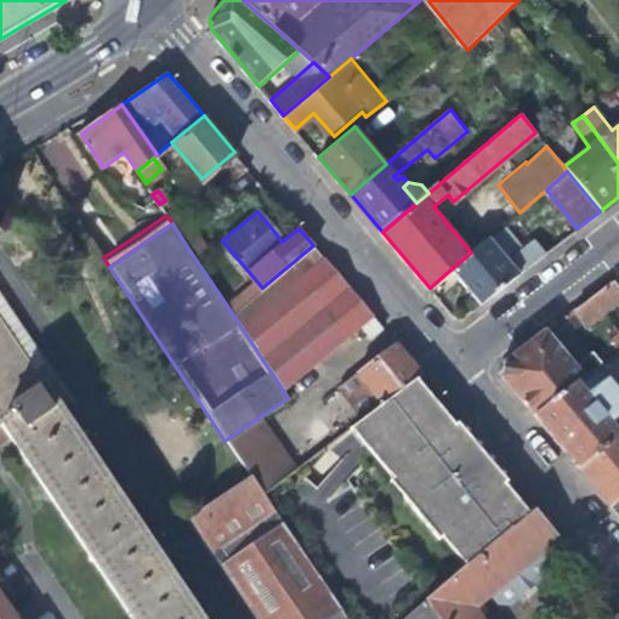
[(465,287),(478,304),(544,254),(532,239),(515,251),(498,231),(471,253),(450,270),(465,287)]
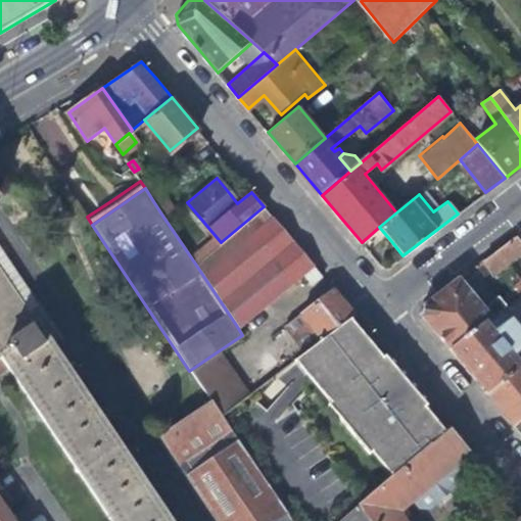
[(161,195),(153,201),(162,216),(171,210),(161,195)]
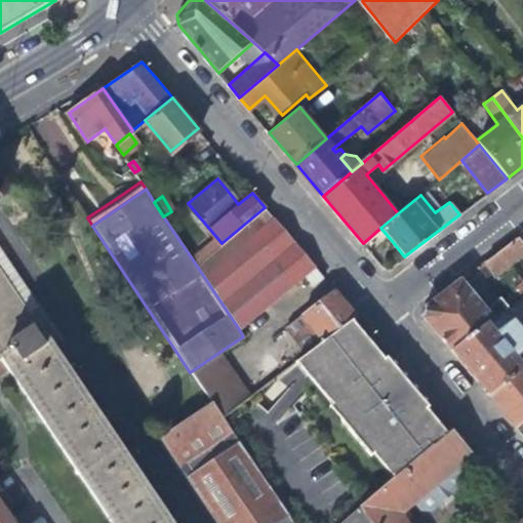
[(222,243),(196,265),(237,326),(302,274),(313,285),(322,276),(292,240),(265,207),(222,243)]
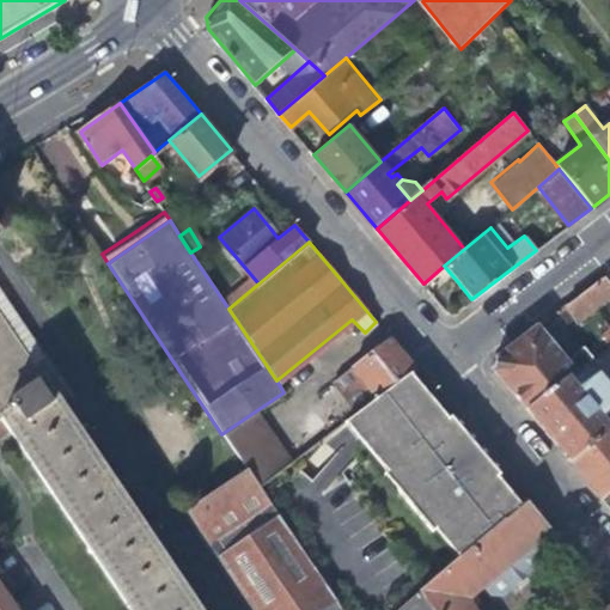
[(609,286),(602,274),(580,290),(591,305),(609,292),(609,286)]
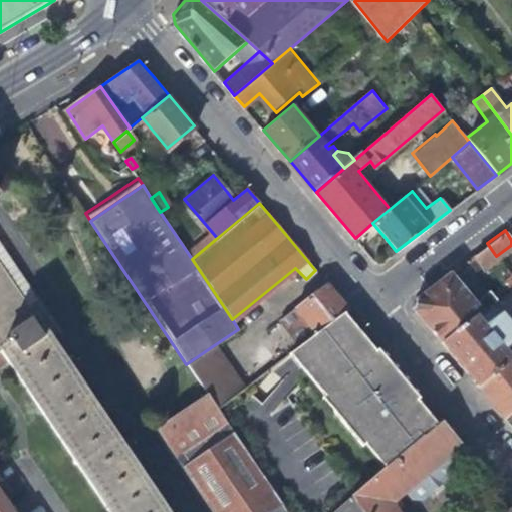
[(482,266),(496,256),(487,243),(473,254),(482,266)]
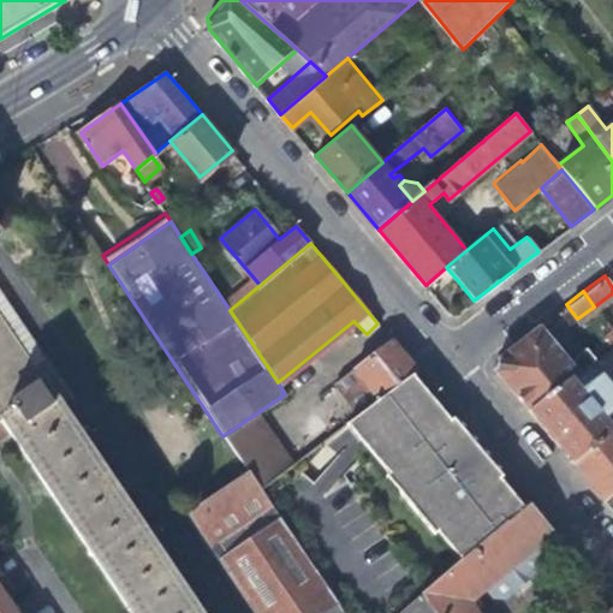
[(43,359),(0,295),(0,320),(31,368),(43,359)]
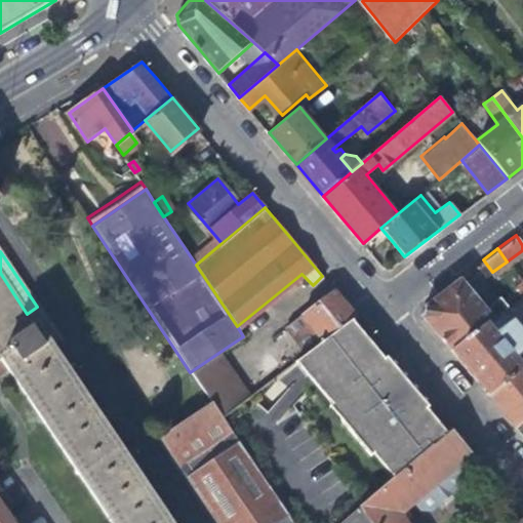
[(27,314),(0,273),(0,357),(110,522),(164,522),(47,346),(58,338),(37,307),(27,314)]
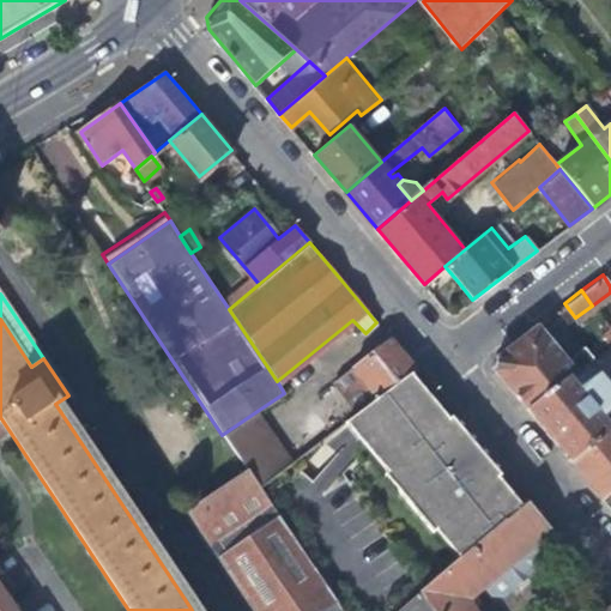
[(495,367),(527,406),(569,375),(592,358),(582,346),(572,356),(567,366),(537,325),(518,339),(498,355),(495,367)]
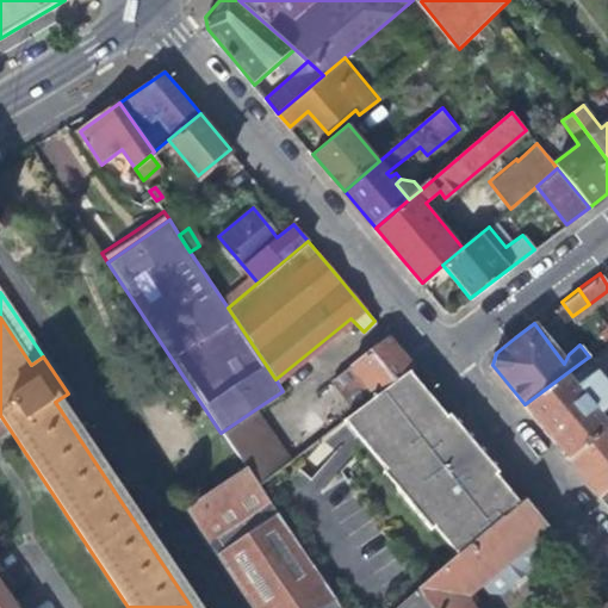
[(410,368),(413,366),(403,354),(388,335),(332,378),(358,408),(410,368)]
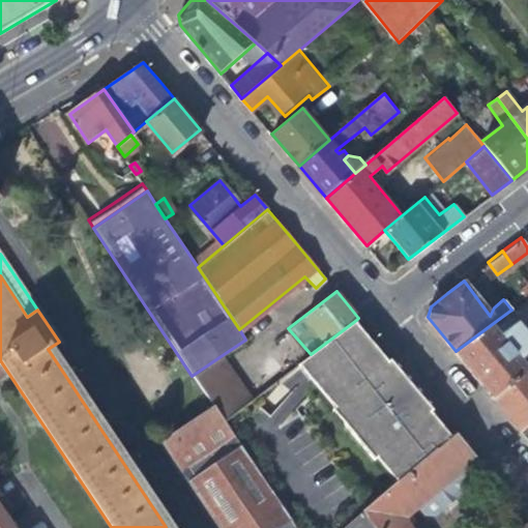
[(311,354),(298,364),(313,383),(319,378),(369,334),(356,320),(311,354)]
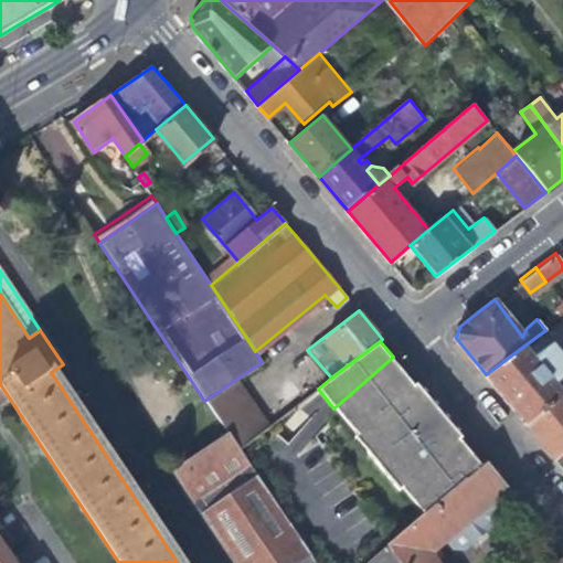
[(532,354),(524,346),(486,374),(510,403),(527,423),(562,395),(562,390),(556,383),(562,376),(562,356),(551,341),(532,354)]
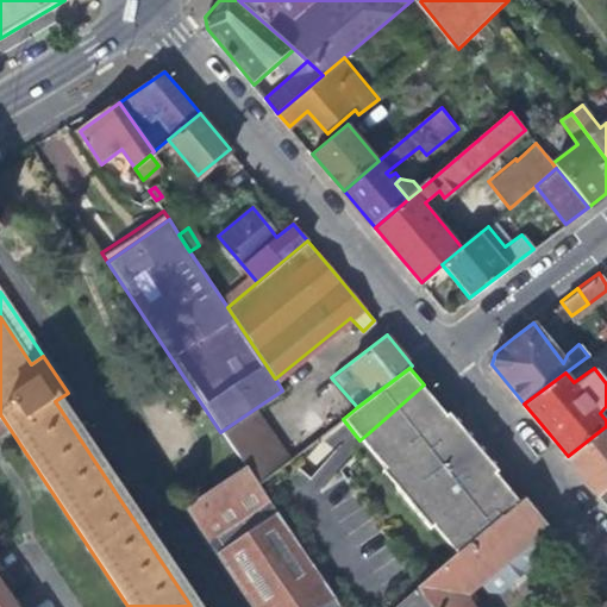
[(424,385),(367,435),(404,480),(393,488),(427,530),(431,527),(437,521),(460,550),(521,500),(507,483),(498,471),(500,469),(451,412),(449,414),(439,404),(424,385)]
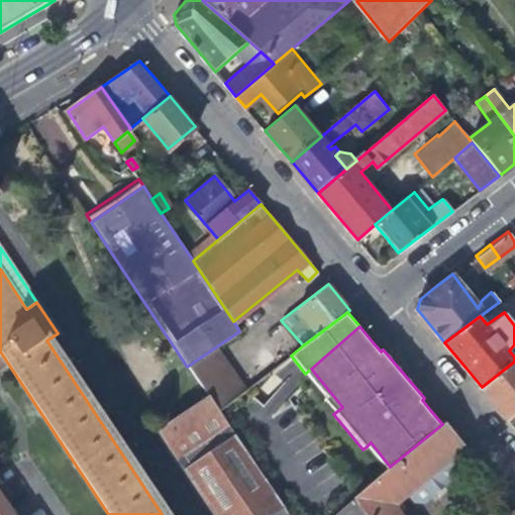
[(228,361),(218,345),(187,367),(198,384),(228,361)]
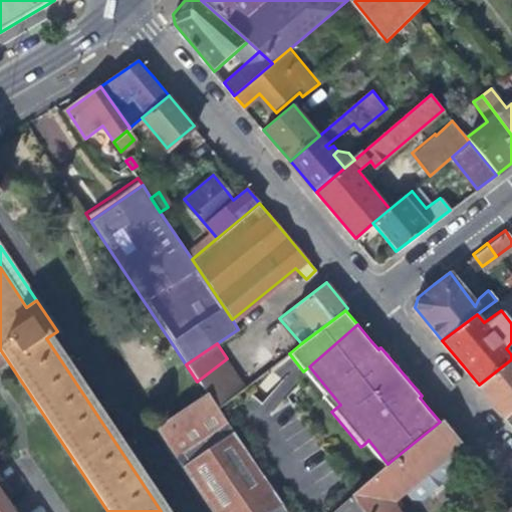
[(245,388),(227,358),(197,381),(204,393),(216,410),(243,389),(245,388)]
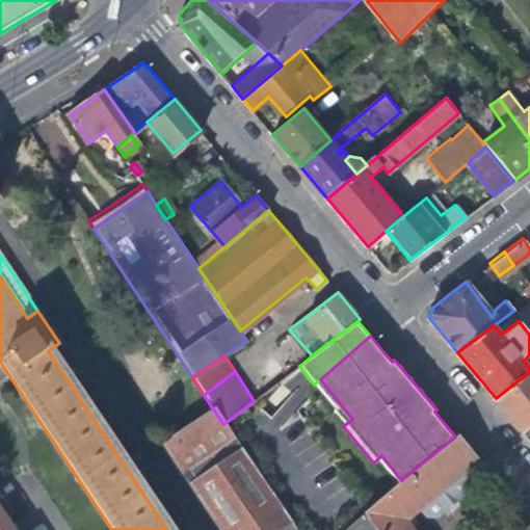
[(529,372),(496,398),(510,414),(523,428),(529,423),(529,372)]
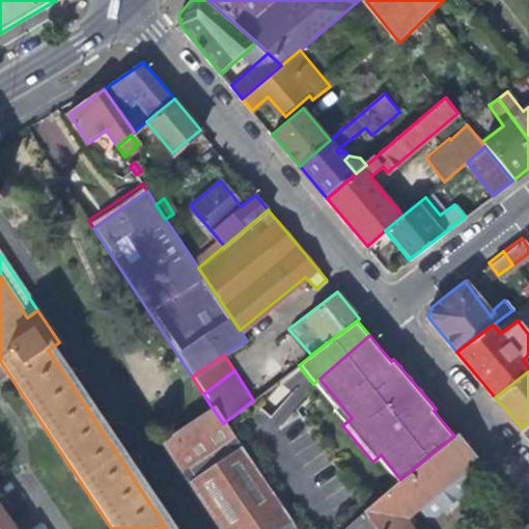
[(319,379),(313,384),(334,409),(331,411),(342,425),(352,418),(319,379)]
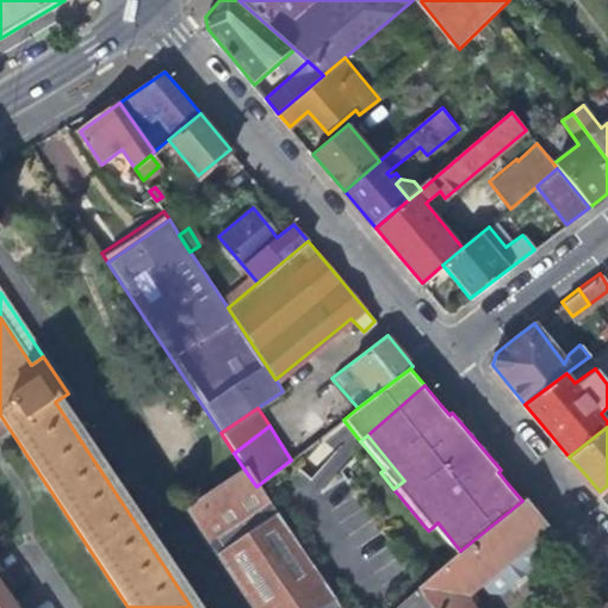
[(335,607),(256,486),(242,466),(182,507),(248,607),(335,607)]
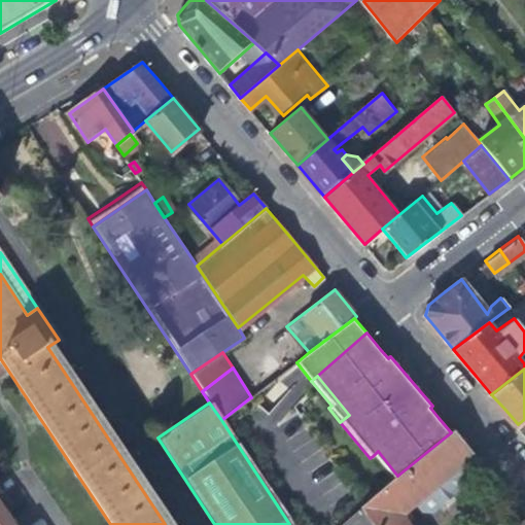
[(466,447),(453,431),(451,432),(397,476),(392,481),(356,510),(366,524),(524,524),(524,516),(508,495),(491,510),(503,524),(408,524),(400,513),(415,500),(421,509),(434,510),(484,467),(466,447)]
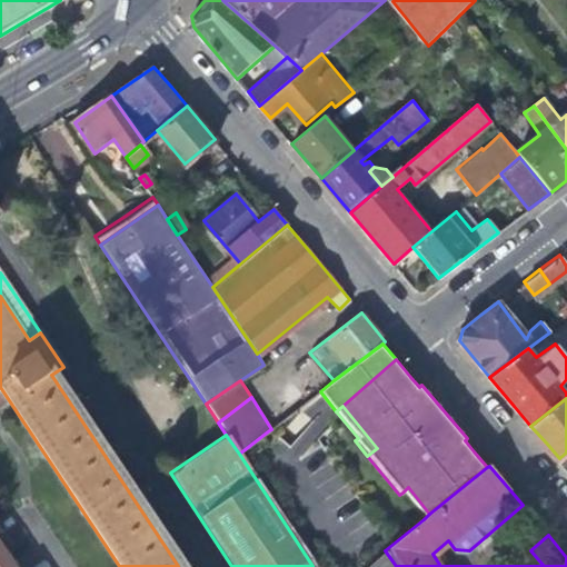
[(408,487),(403,493),(424,519),(429,514),(408,487)]
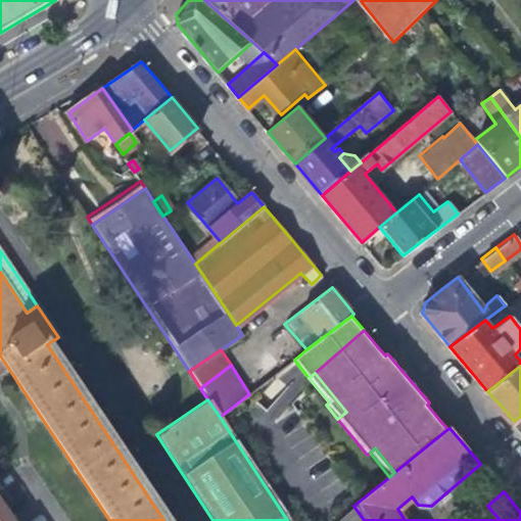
[(12,520),(0,502),(0,520),(12,520)]
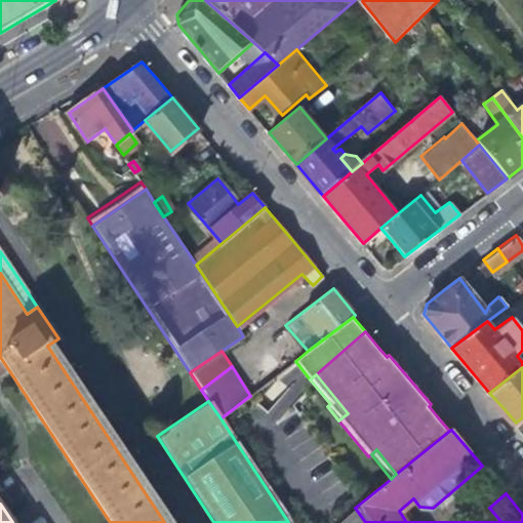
[(365,522),(355,508),(335,522),(365,522)]
